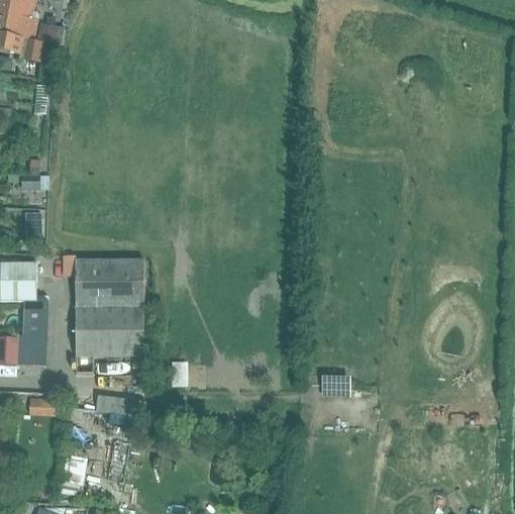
[(0,31),(1,31),(0,35),(16,38),(26,40),(28,32),(34,33),(35,26),(39,27),(40,22),(34,21),(35,14),(32,13),(34,0),(0,0),(0,31)]
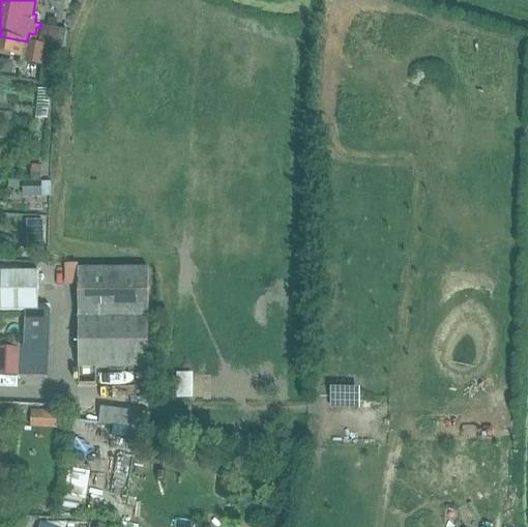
[(42,24),(38,40),(61,45),(64,29),(42,24)]
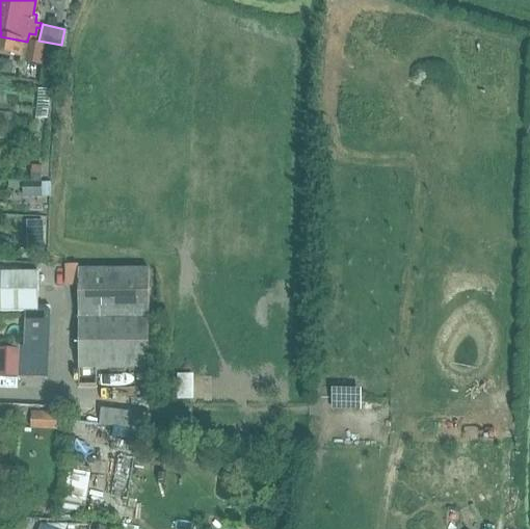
[(43,45),(27,42),(17,40),(0,36),(1,32),(0,32),(0,53),(20,58),(19,62),(38,67),(43,45)]
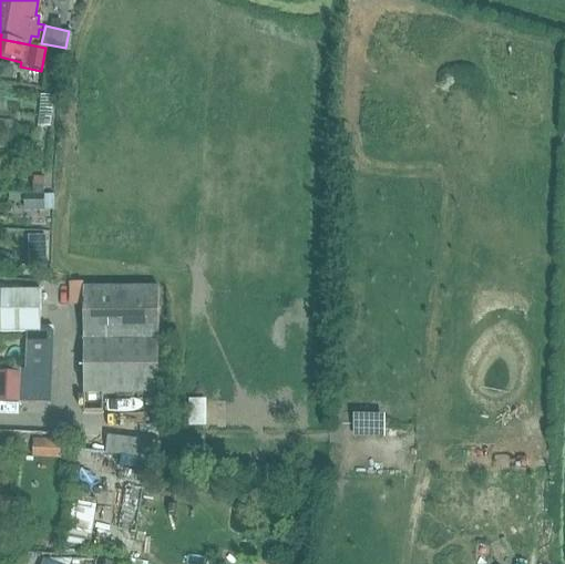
[(33,174),(32,190),(41,190),(42,174),(33,174)]
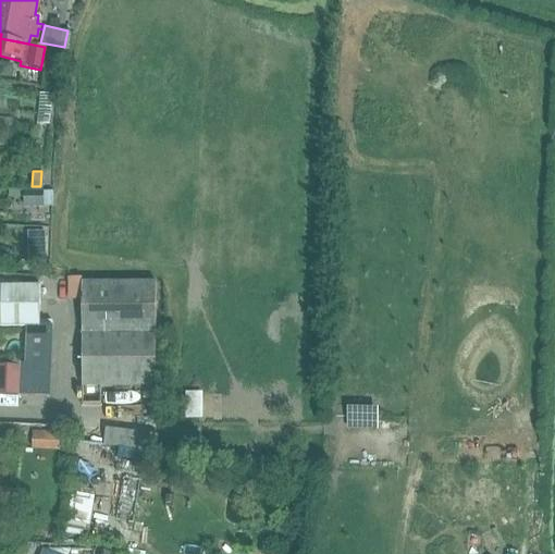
[(2,185),(1,199),(15,199),(15,185),(2,185)]
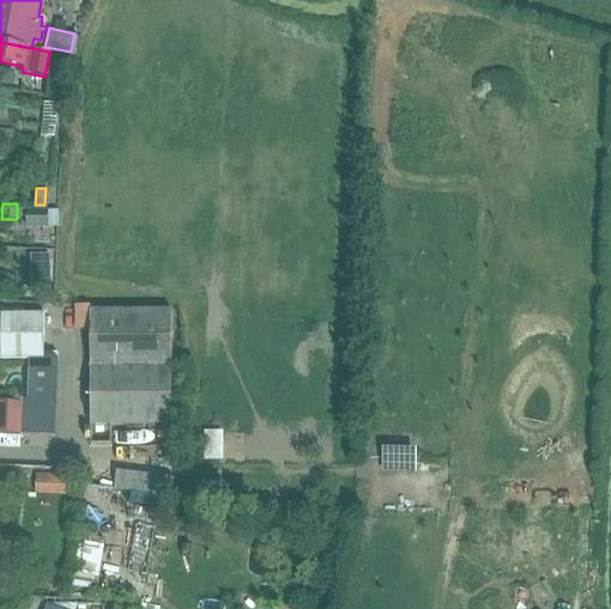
[(46,225),(44,209),(25,209),(25,225),(46,225)]
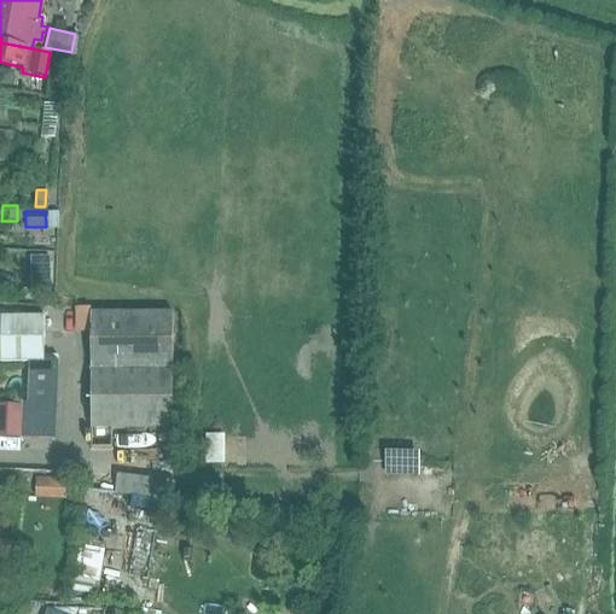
[(30,293),(50,293),(48,274),(30,274),(30,293)]
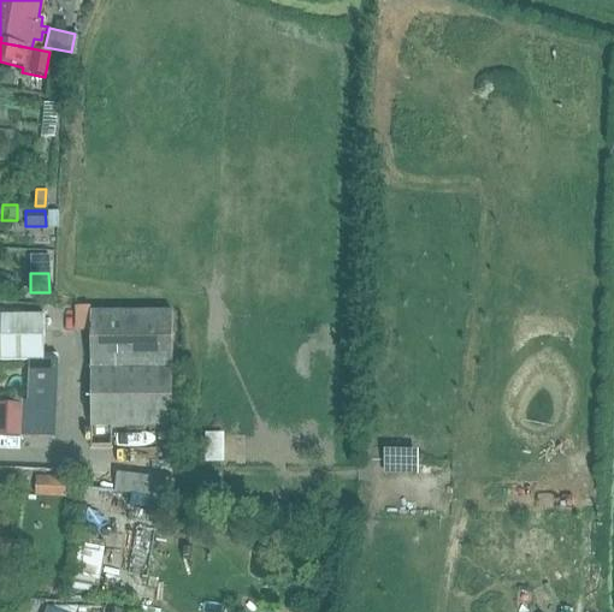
[(68,291),(68,318),(82,318),(82,292),(68,291)]
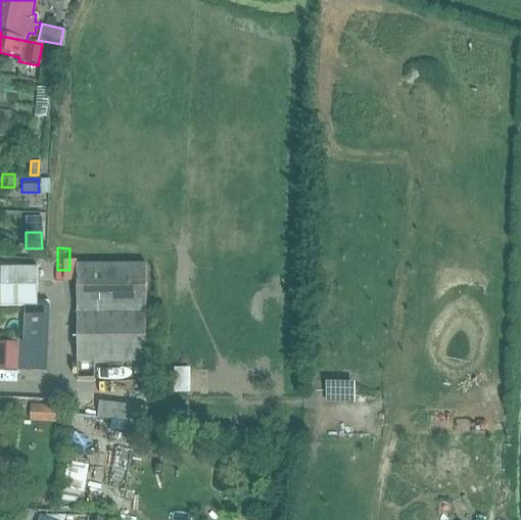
[(146,359),(146,262),(77,262),(78,375),(94,375),(94,360),(146,359)]
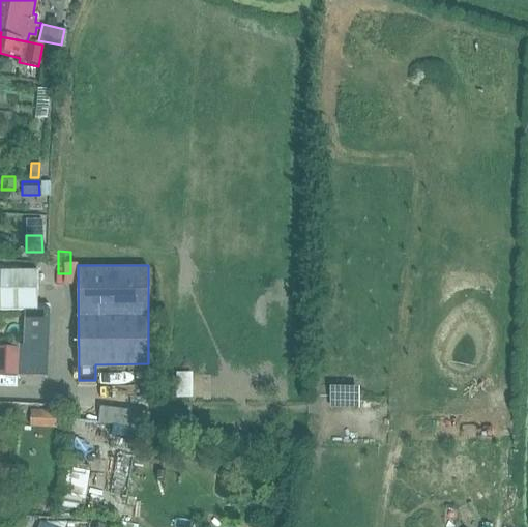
[(20,272),(0,271),(0,309),(24,309),(50,306),(50,304),(38,304),(38,277),(20,277),(20,272)]
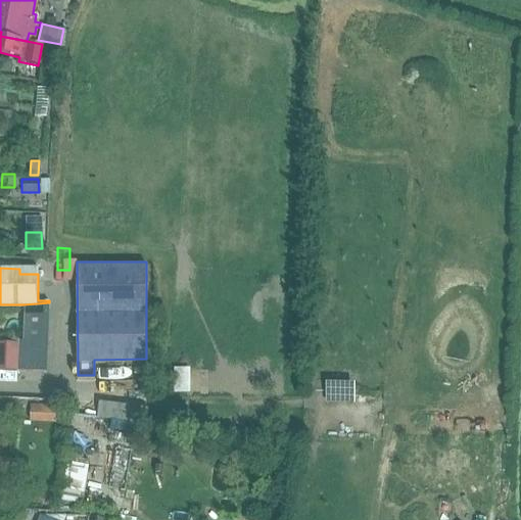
[(49,318),(49,302),(24,304),(24,317),(49,318)]
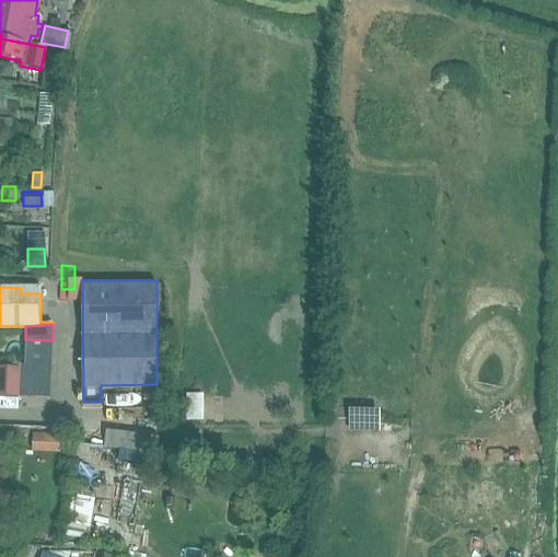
[(51,351),(53,340),(25,339),(24,351),(51,351)]
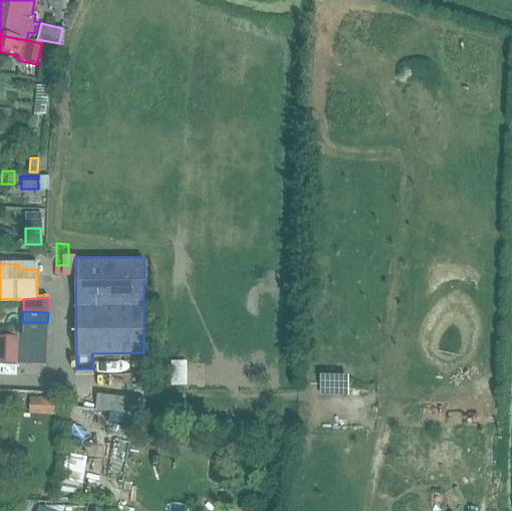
[(47,333),(47,322),(22,322),(22,331),(21,332),(47,333)]
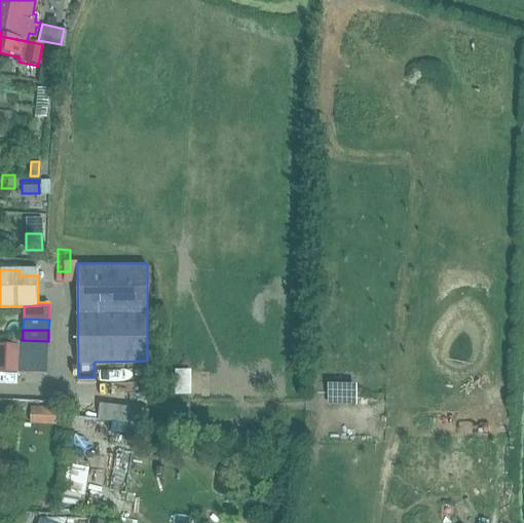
[(48,357),(48,341),(22,340),(23,339),(19,339),(19,356),(48,357)]
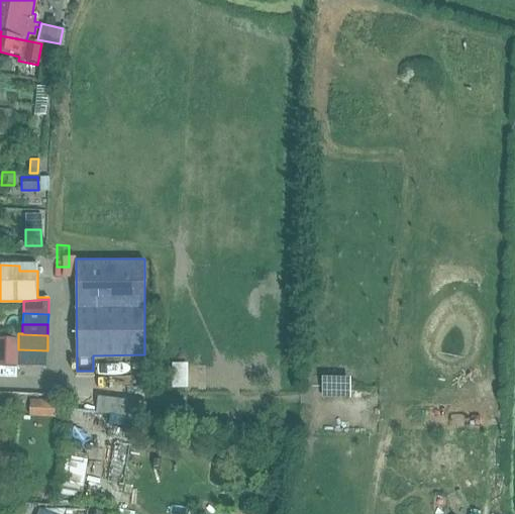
[(0,364),(17,365),(18,337),(0,336),(0,364)]
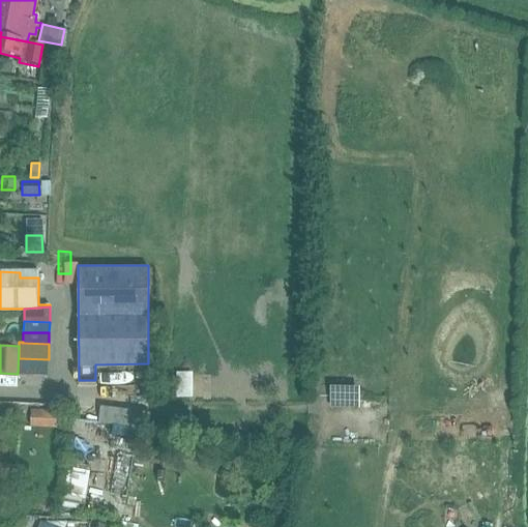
[(48,375),(49,359),(19,358),(19,374),(48,375)]
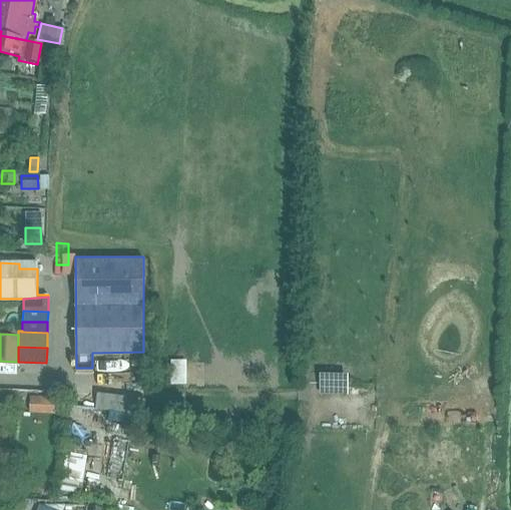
[(346,371),(321,371),(321,390),(346,390),(346,371)]
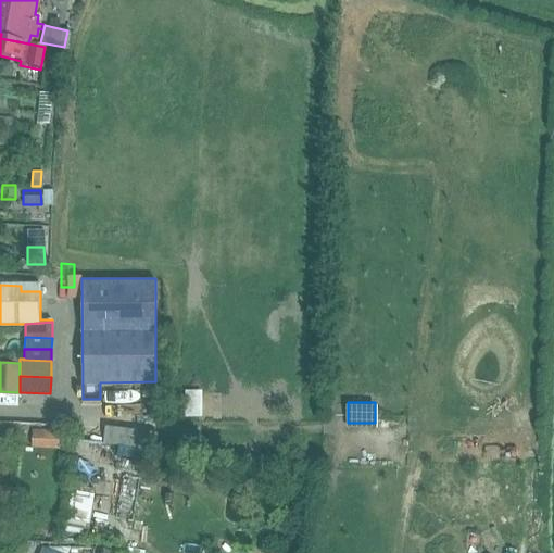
[(155,434),(103,427),(101,441),(153,449),(155,434)]
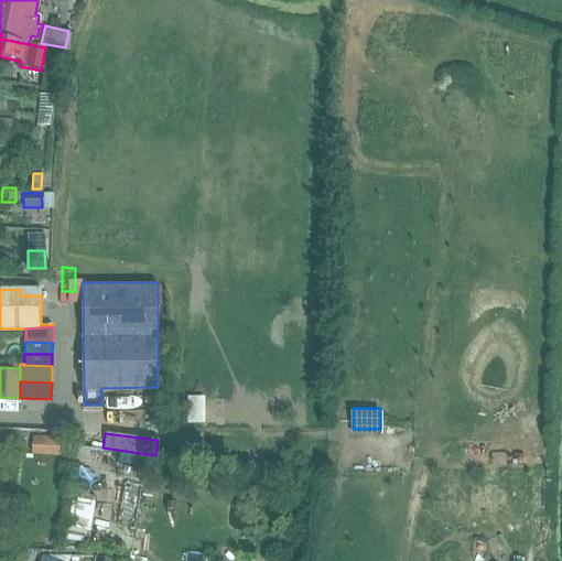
[(57,451),(58,438),(32,435),(31,449),(57,451)]
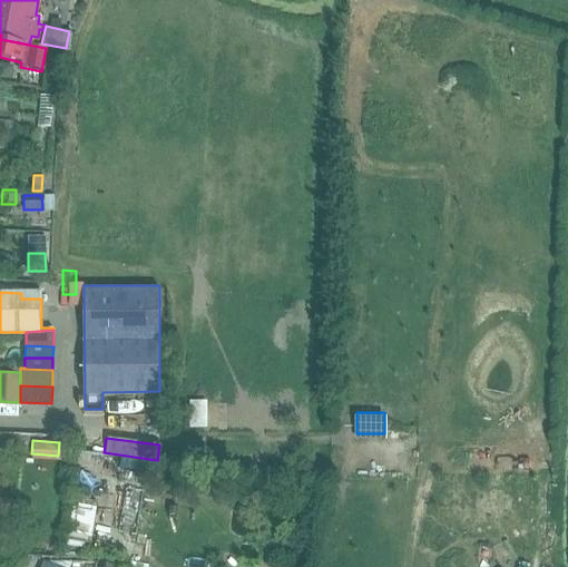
[(90,441),(77,442),(77,458),(90,457),(90,441)]
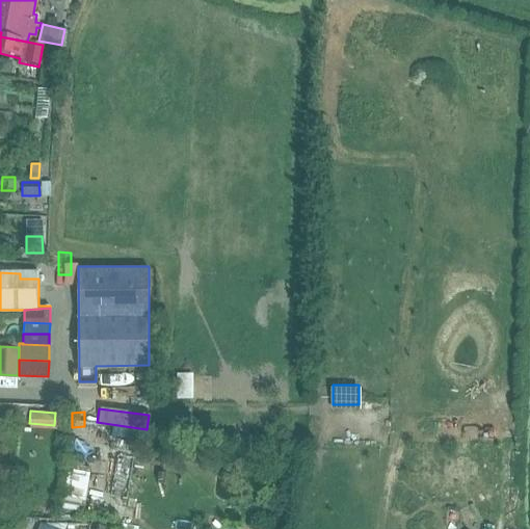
[(0,475),(10,476),(11,466),(0,464),(0,475)]
